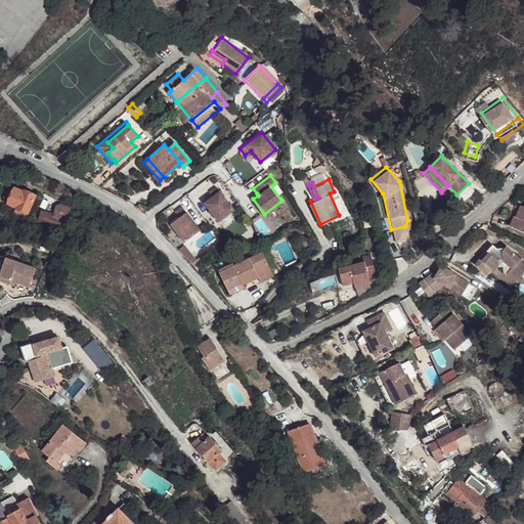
[(212,195),(204,203),(218,220),(233,208),(215,186),(208,192),(212,195)]
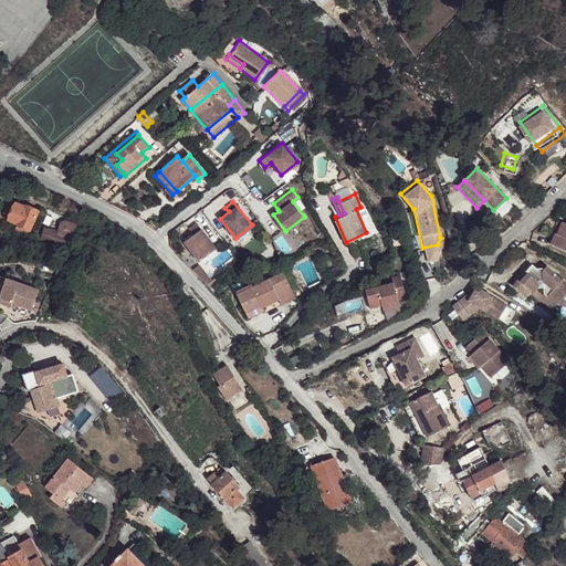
[(22,226),(29,229),(30,230),(39,210),(27,205),(27,206),(17,202),(17,203),(9,202),(4,212),(10,218),(10,219),(19,223),(18,224),(22,226)]
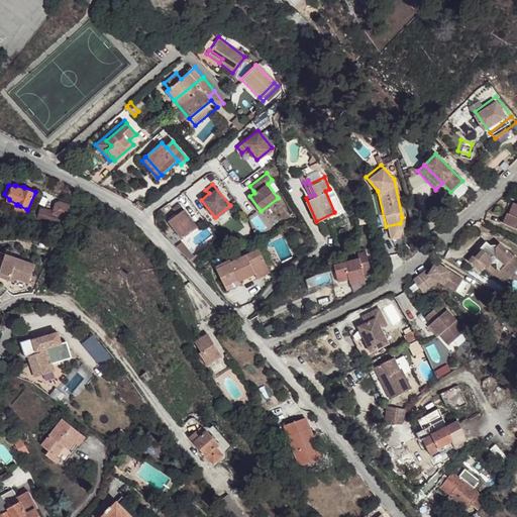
[(65,216),(66,217),(71,206),(60,203),(57,204),(54,212),(41,208),(37,218),(61,225),(65,216)]
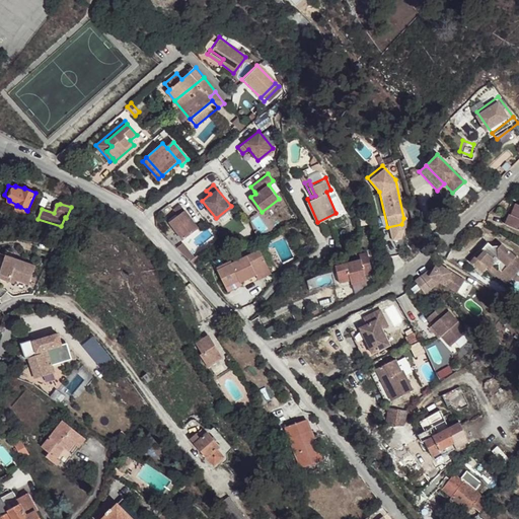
[(178,205),(172,210),(177,216),(168,222),(183,240),(198,227),(178,205)]
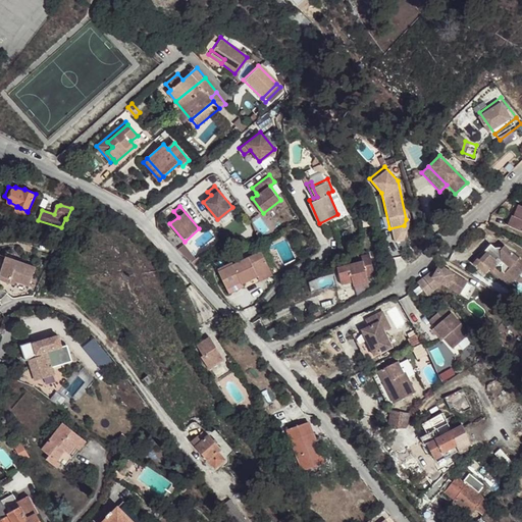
[(23,217),(27,211),(20,208),(16,216),(23,217)]
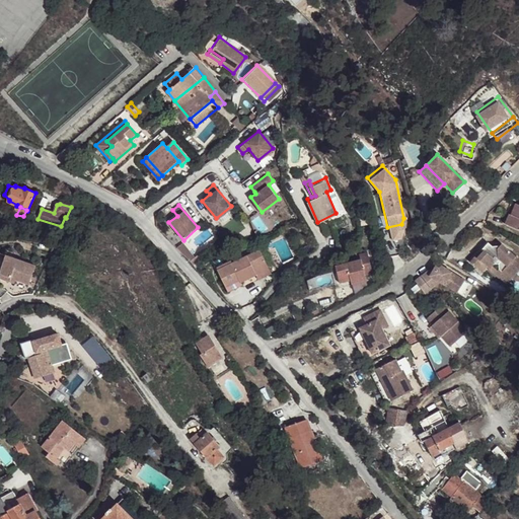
[(518,215),(518,217),(514,215),(512,214),(508,224),(518,228),(518,215)]
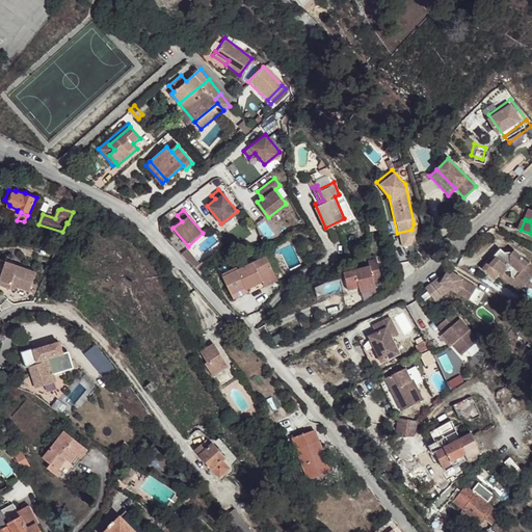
[(397,233),(399,243),(408,241),(411,230),(397,233)]
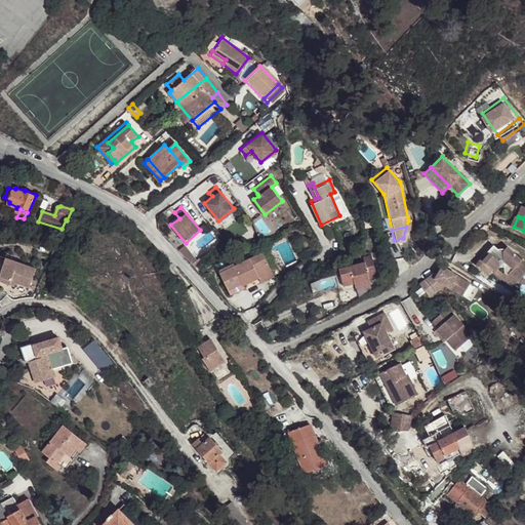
[(518,281),(524,280),(524,279),(524,263),(524,261),(524,259),(524,257),(511,247),(507,251),(501,252),(501,249),(497,246),(491,253),(492,254),(486,263),(485,260),(479,267),(491,277),(496,272),(498,273),(503,269),(508,268),(509,273),(518,281)]
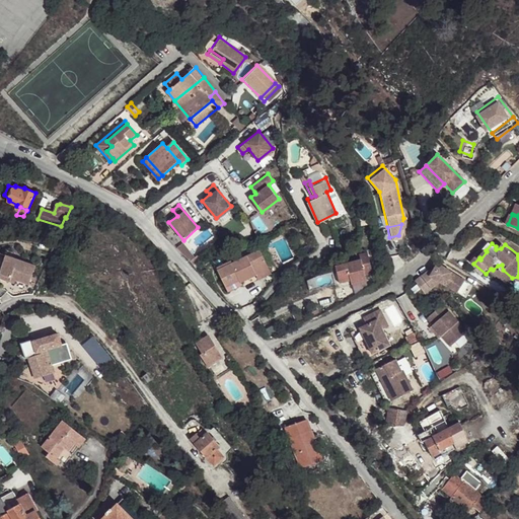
[(360,252),(336,261),(340,278),(366,270),(366,269),(373,267),(367,245),(358,247),(360,252)]
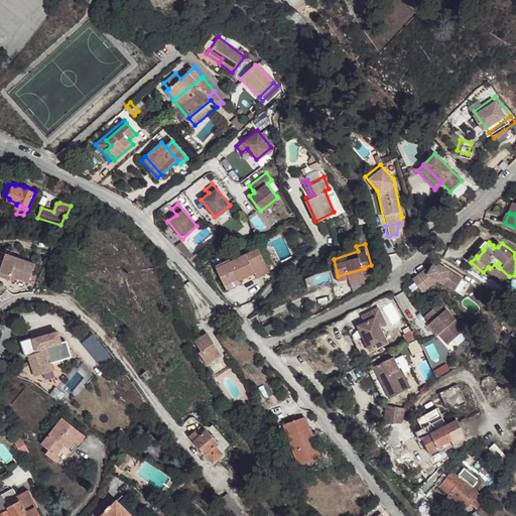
[(254,271),(267,265),(258,246),(230,260),(215,267),(226,289),(241,281),(239,278),(254,271)]
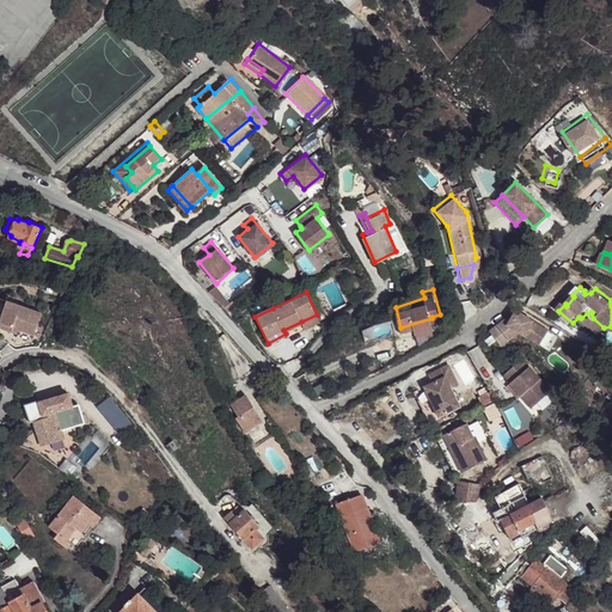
[(14,328),(19,330),(35,335),(43,313),(7,300),(0,320),(0,326),(13,332),(14,328)]
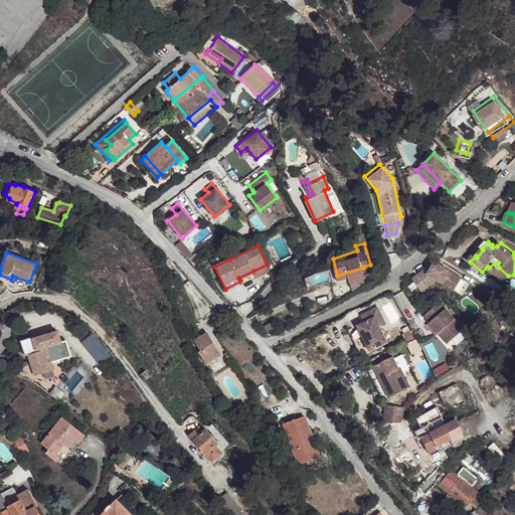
[(337,276),(333,259),(327,260),(333,281),(365,273),(363,268),(337,276)]
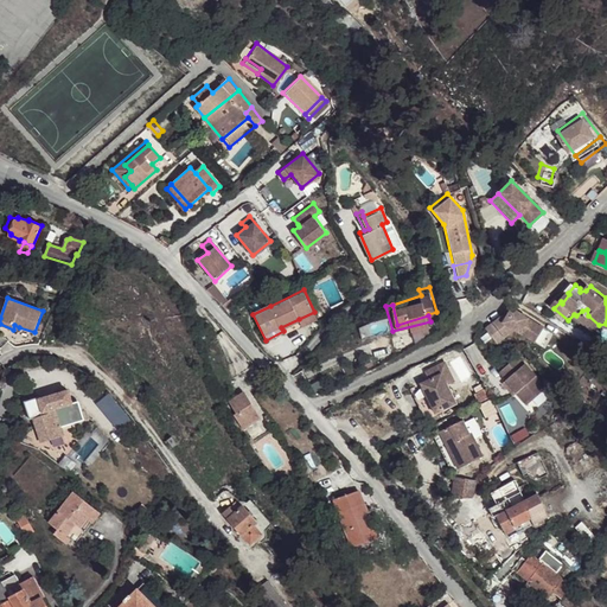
[(499,311),(481,324),(492,339),(511,326),(531,339),(541,324),(509,305),(502,314),(499,311)]
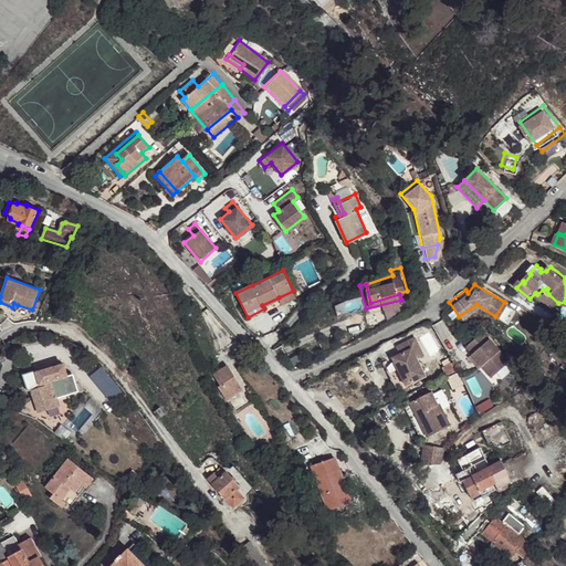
[(558,311),(565,302),(558,303),(548,294),(547,289),(543,290),(537,294),(558,311)]
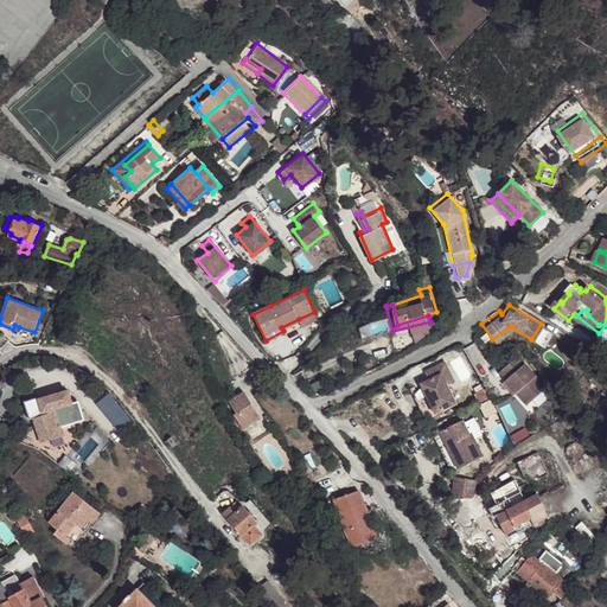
[(317,317),(314,312),(299,319),(301,324),(317,317)]
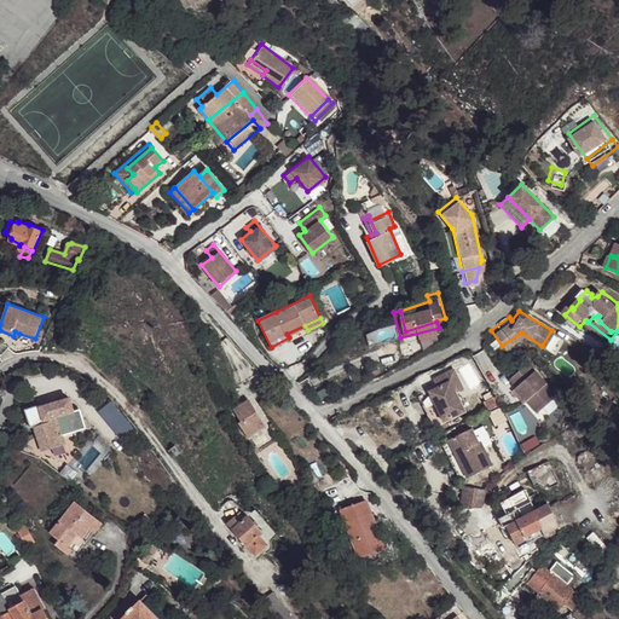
[(450,365),(441,370),(453,388),(461,383),(450,365)]
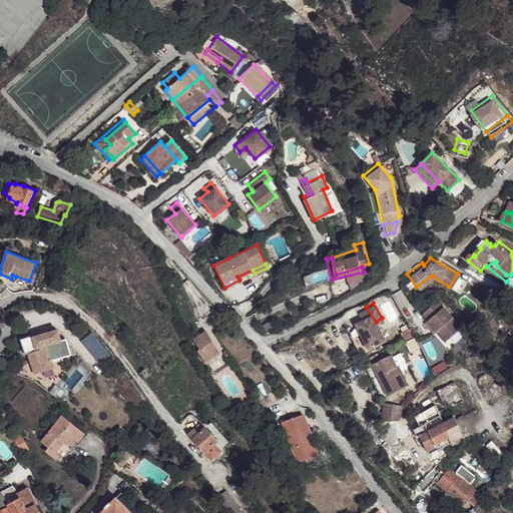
[(441,306),(424,319),(430,326),(427,329),(432,335),(434,333),(438,338),(436,340),(444,350),(463,335),(441,306)]
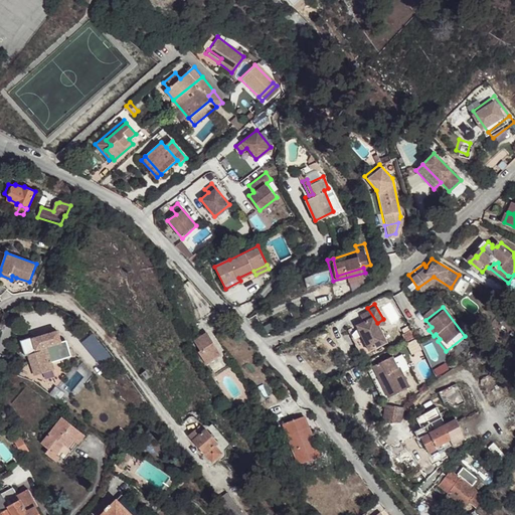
[(377,323),(367,308),(357,314),(361,321),(355,324),(369,348),(386,338),(377,323)]
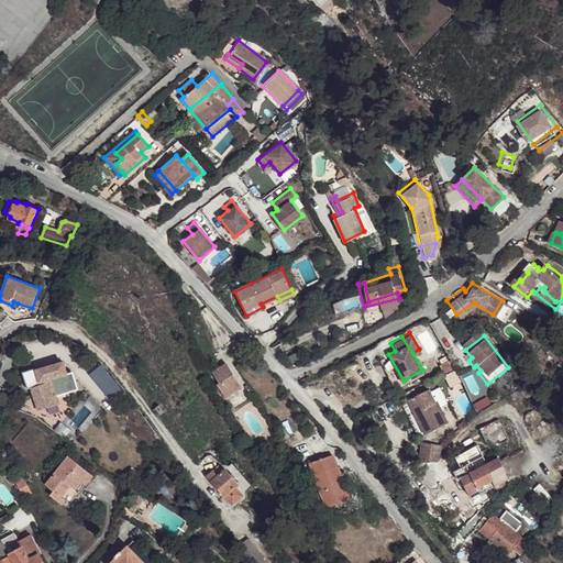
[(404,381),(388,354),(378,360),(395,387),(404,381)]
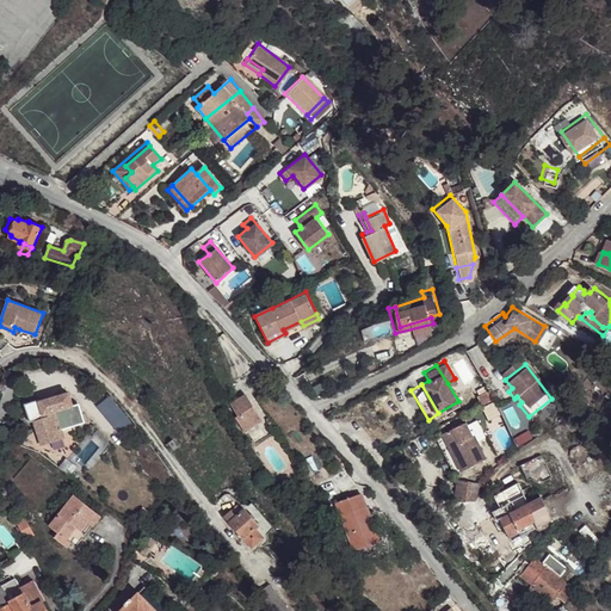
[(62,425),(71,423),(69,419),(78,417),(69,392),(41,401),(39,399),(26,403),(31,421),(35,420),(42,442),(65,436),(62,425)]
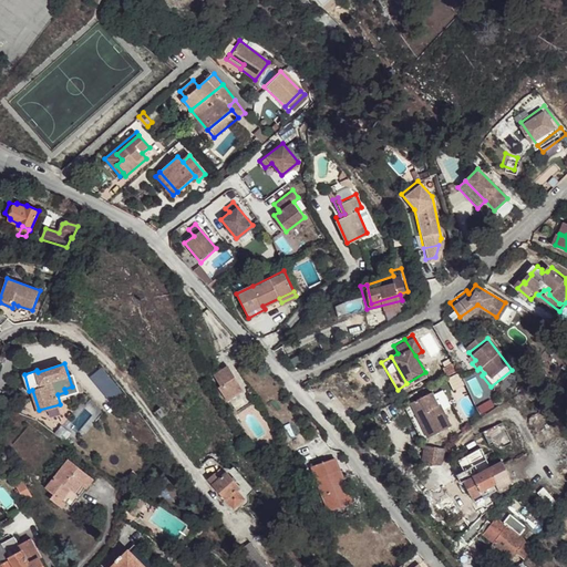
[(246,391),(230,367),(216,374),(223,387),(220,388),(229,401),(246,391)]
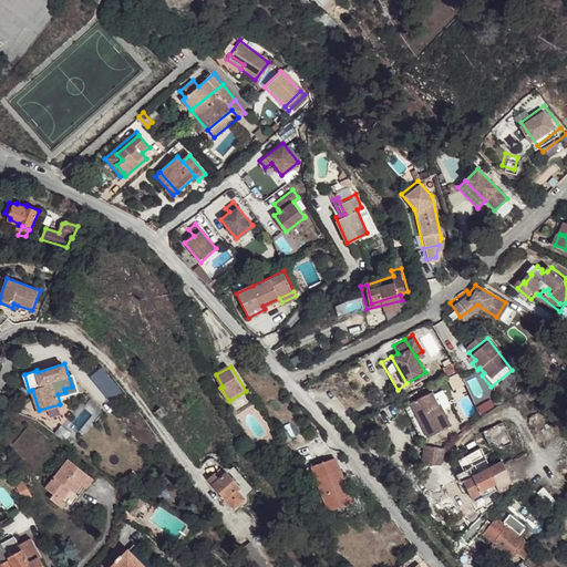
[(429,391),(401,405),(410,421),(415,419),(424,435),(446,423),(436,403),(435,403),(429,391)]
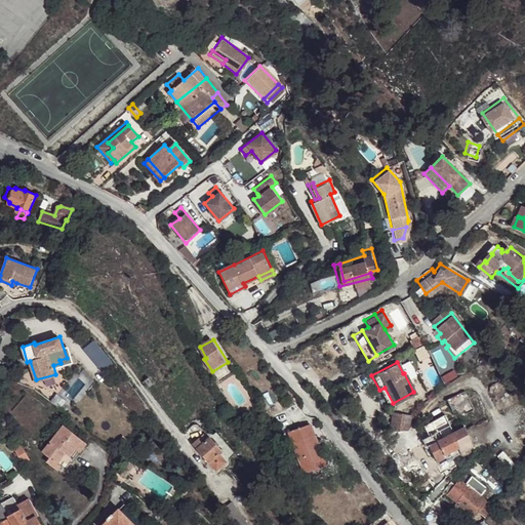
[(86,371),(64,387),(74,401),(96,386),(86,371)]
